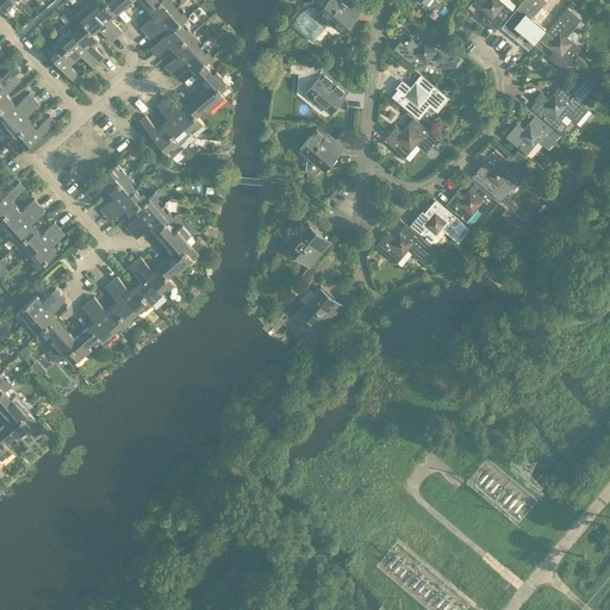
[(0,0),(0,5),(5,12),(17,1),(16,0),(0,0)]
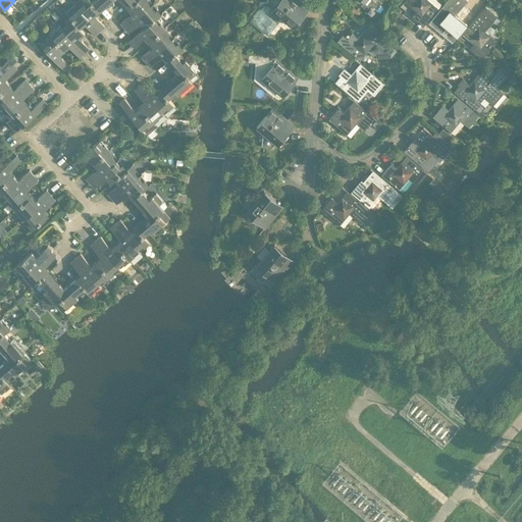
[(91,0),(90,0),(77,0),(75,2),(100,31),(105,27),(95,15),(100,11),(91,0)]
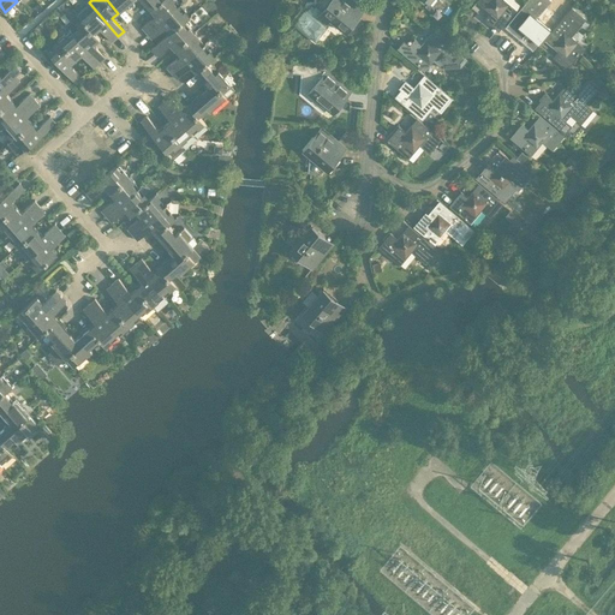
[(107,0),(118,13),(132,0),(107,0)]
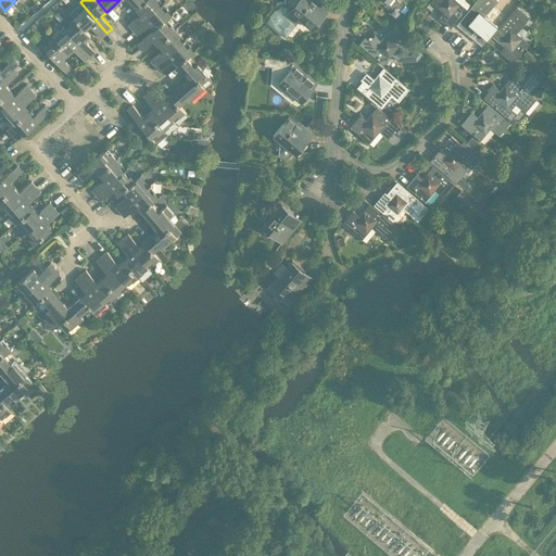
[(133,29),(163,3),(159,0),(144,0),(136,8),(140,13),(128,24),(133,29)]
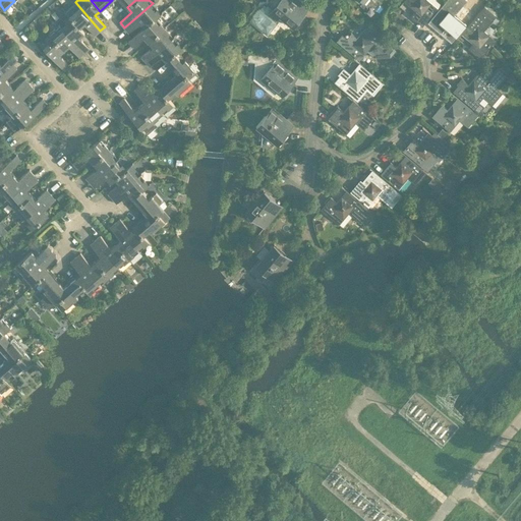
[(279,0),(272,9),(267,4),(266,6),(264,4),(261,8),(258,7),(248,19),(268,35),(278,22),(277,21),(279,18),(279,19),(281,16),(293,26),(294,27),(295,27),(296,27),(297,26),(298,26),(299,25),(299,24),(299,23),(299,22),(299,21),(298,20),(308,8),(298,0),(279,0)]
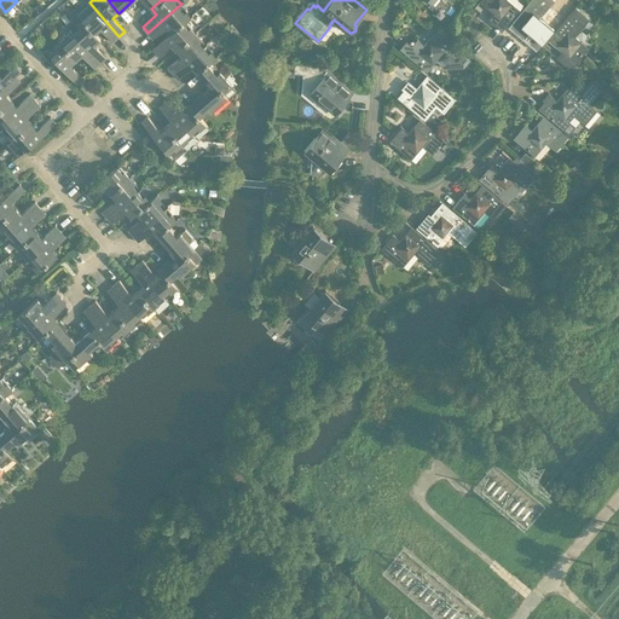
[(508,0),(480,0),(493,12),(487,19),(502,30),(520,10),(508,0)]
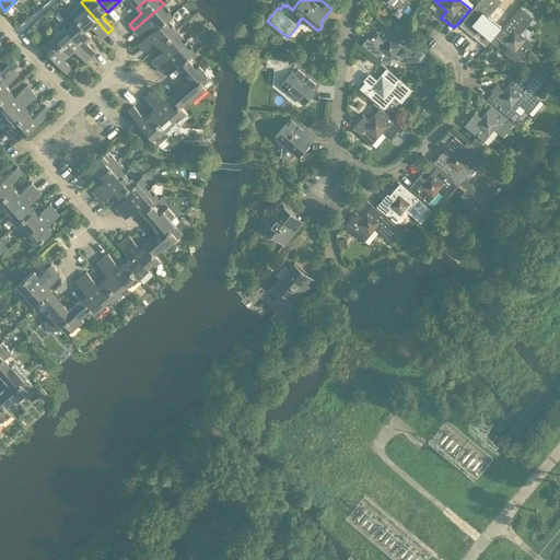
[(489,15),(497,7),(489,0),(479,0),(465,18),(478,28),(473,34),(485,45),(501,26),(489,15)]
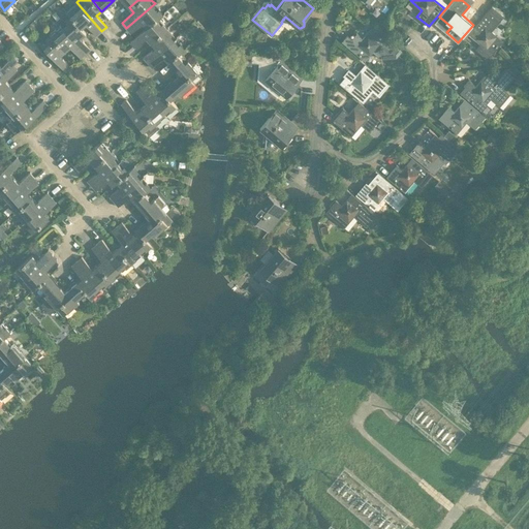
[(96,35),(101,31),(76,2),(66,11),(70,17),(81,28),(82,28),(86,24),(96,35)]
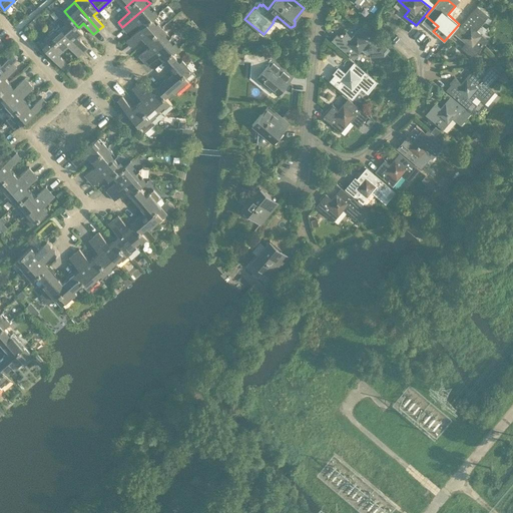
[(154,17),(158,13),(150,3),(122,27),(126,32),(137,22),(142,27),(153,17),(154,17)]
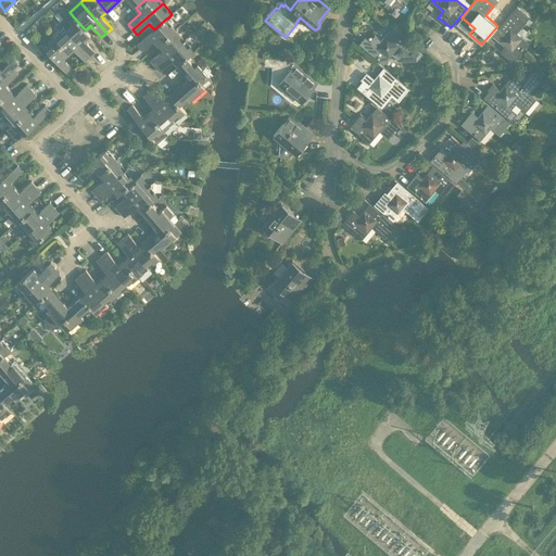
[(516,33),(530,17),(517,7),(493,35),(505,46),(500,51),(513,62),(528,43),(516,33)]
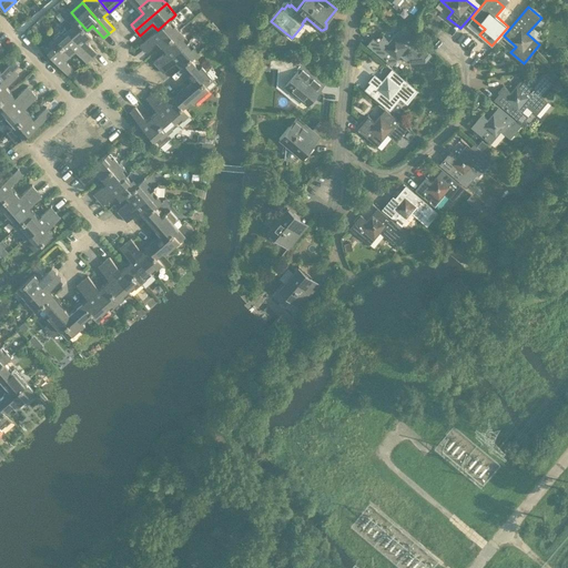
[(88,30),(87,30),(75,18),(64,28),(92,58),(98,53),(87,40),(92,36),(88,30)]
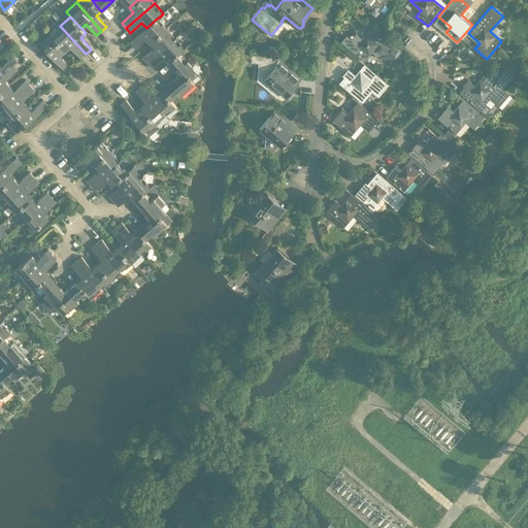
[(167,27),(159,18),(158,18),(146,28),(129,42),(134,47),(145,37),(150,42),(167,27)]
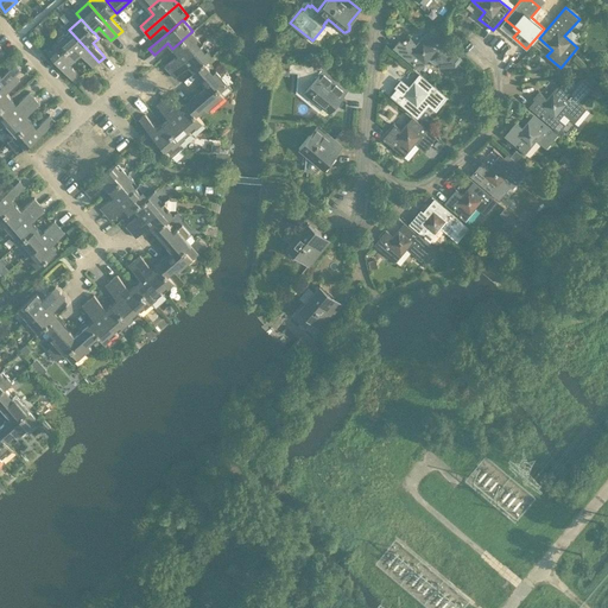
[(93,68),(99,62),(69,30),(58,39),(75,58),(81,54),(93,68)]
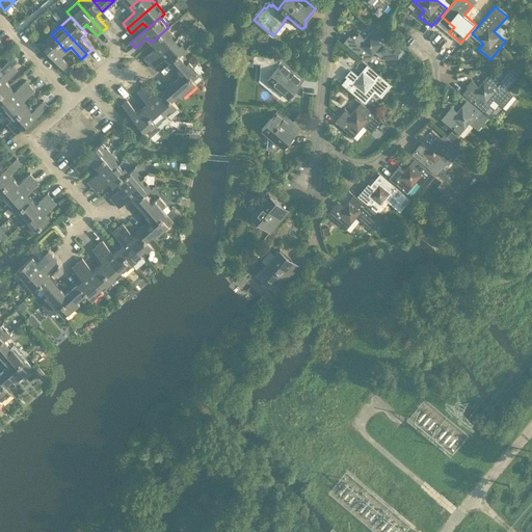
[(400,48),(377,29),(374,26),(364,37),(358,33),(353,38),(349,35),(343,42),(367,60),(374,52),(383,59),(383,58),(398,57),(399,57),(404,51),(400,48)]
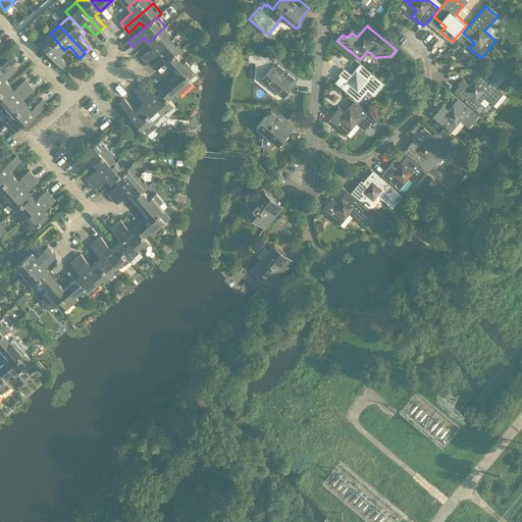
[(145,61),(173,37),(165,27),(148,42),(152,46),(141,56),(145,61)]
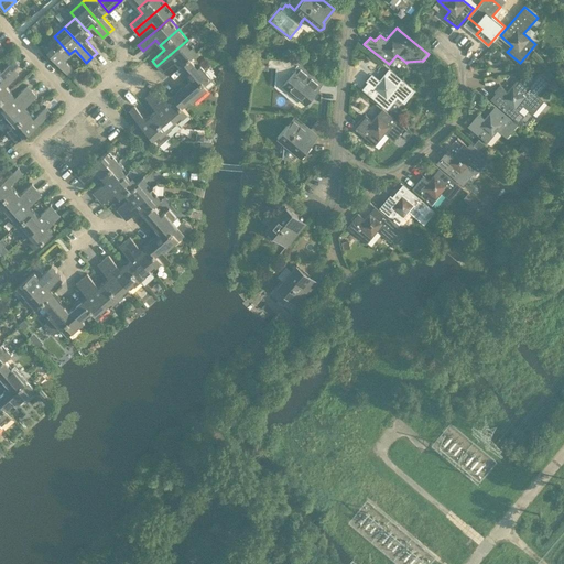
[(65,58),(69,54),(54,36),(43,45),(69,76),(76,72),(65,58)]
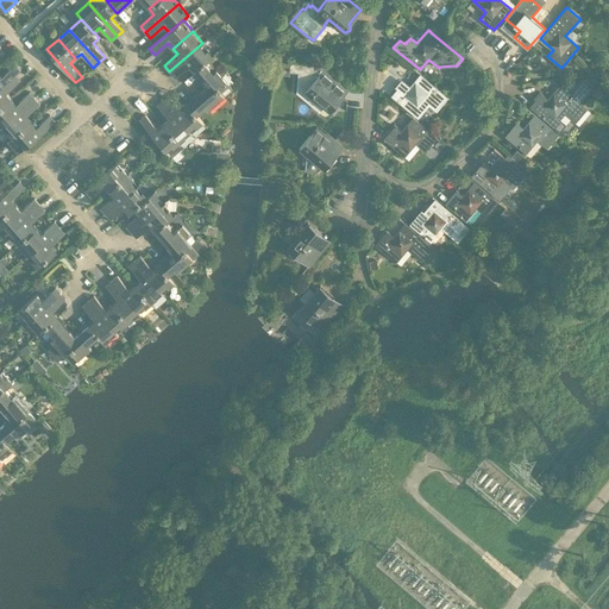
[(206,62),(213,55),(202,43),(169,71),(175,77),(188,66),(193,71),(205,61),(206,62)]
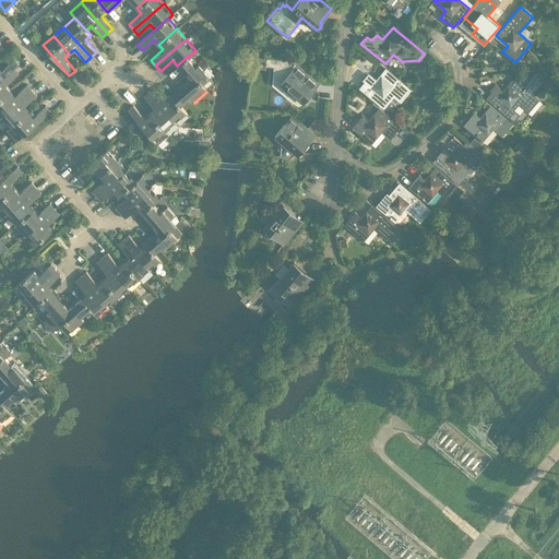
[(194,58),(199,55),(195,50),(189,57),(188,56),(177,66),(188,79),(188,78),(193,84),(199,80),(205,87),(213,80),(199,62),(194,58)]
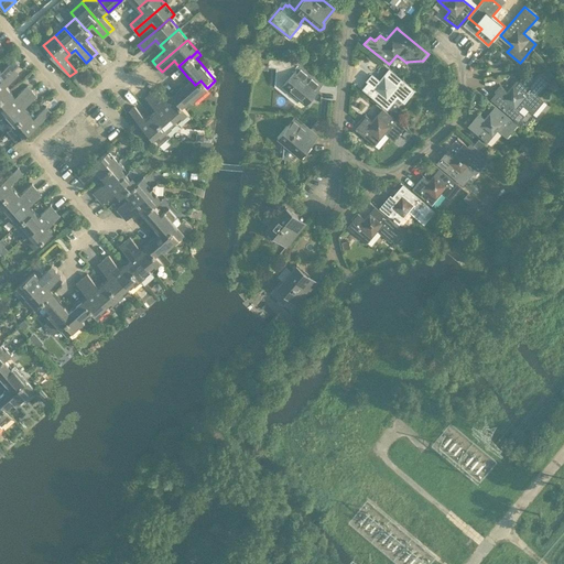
[(543,62),(548,65),(552,61),(548,56),(543,62)]
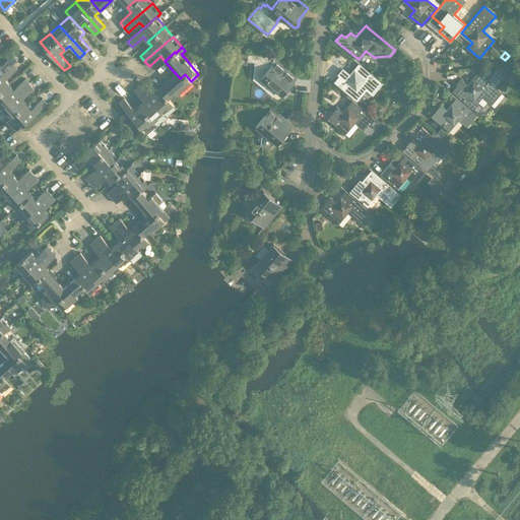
[(12,64),(17,59),(12,54),(1,64),(0,62),(0,73),(12,63),(12,64)]
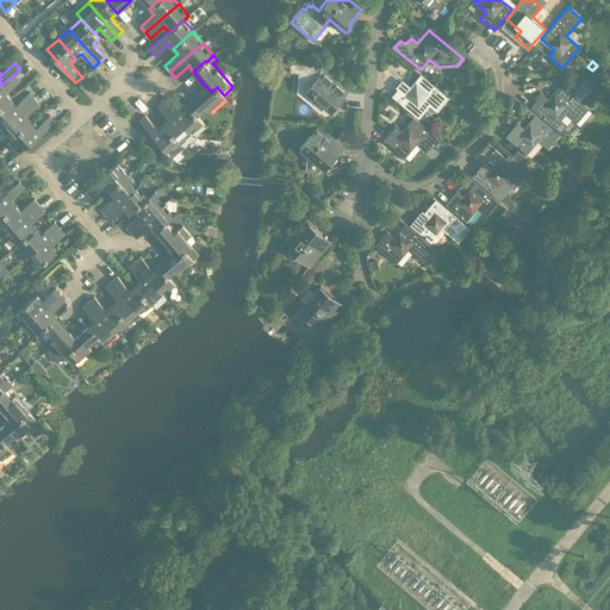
[(302,63),(298,63),(291,63),(291,72),(300,73),(300,74),(299,92),(310,101),(321,110),(324,105),(330,111),(349,89),(324,68),(321,66),(302,63)]
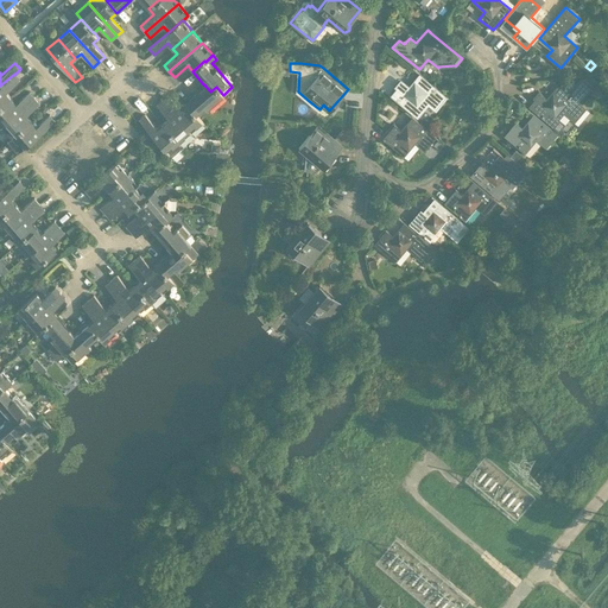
[(19,80),(14,75),(14,74),(0,86),(0,107),(12,97),(6,92),(19,80)]
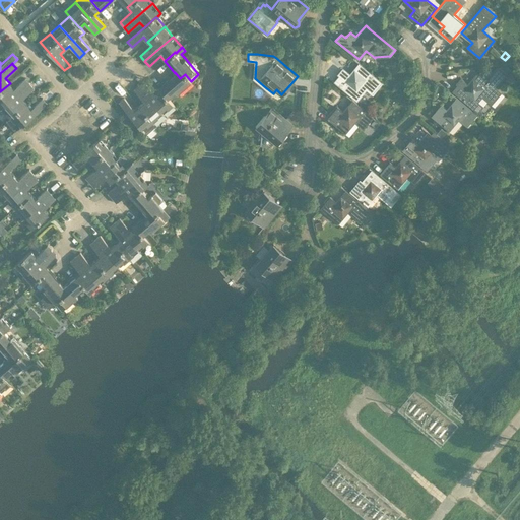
[(372,93),(382,82),(360,63),(349,74),(343,69),(334,81),(351,96),(362,84),(372,93)]
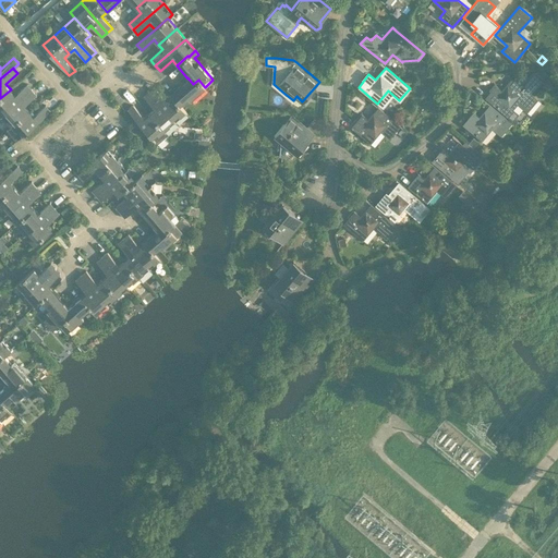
[(524,82),(517,75),(513,80),(512,77),(502,91),(496,85),(485,98),(504,113),(507,116),(512,109),(517,104),(526,112),(537,99),(532,94),(537,86),(544,80),(535,73),(532,73),(528,77),(524,82)]
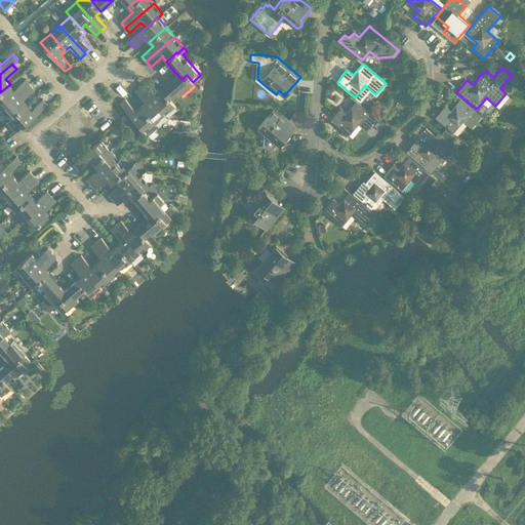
[(187,75),(182,79),(176,73),(176,74),(159,88),(168,98),(169,98),(176,92),(178,94),(193,82),(187,75)]
